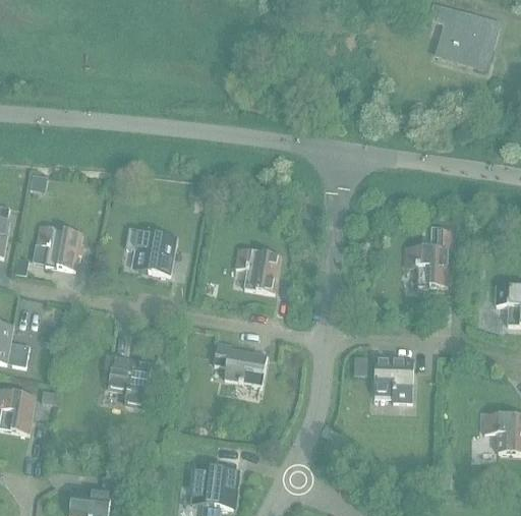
[(486,69),(499,23),(435,6),(430,19),(450,24),(446,39),(442,38),(437,56),(486,69)]
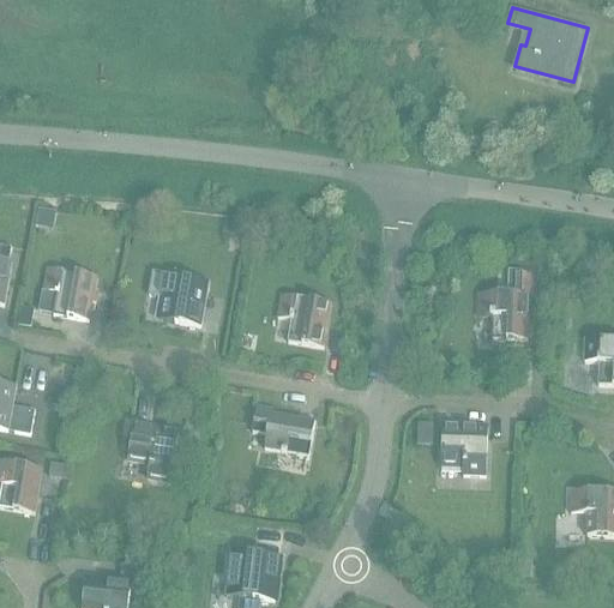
[(0,301),(4,302),(12,258),(8,258),(11,244),(0,241),(0,301)]
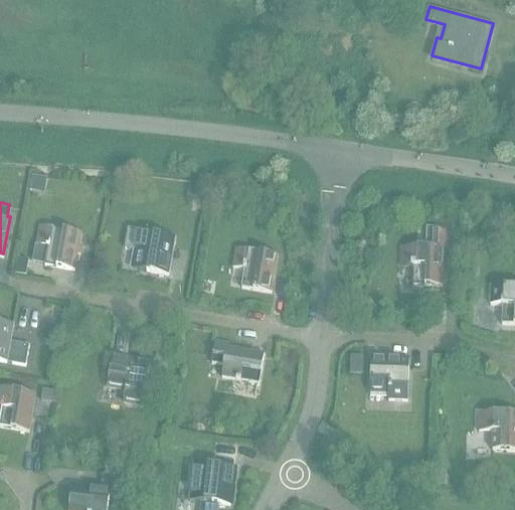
[(73,267),(80,229),(39,221),(35,240),(47,242),(44,262),(73,267)]
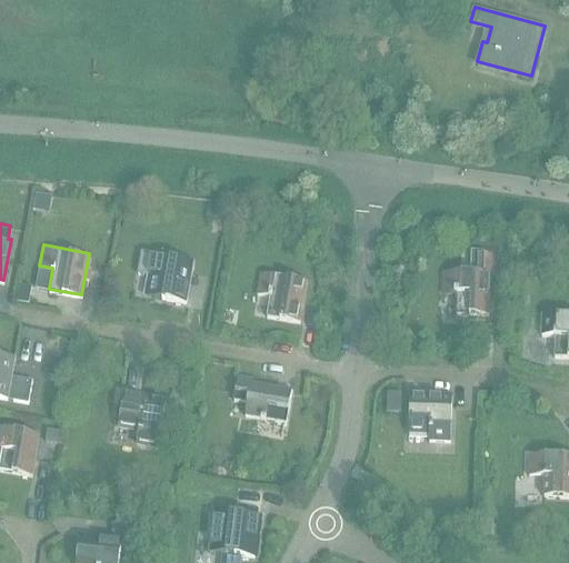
[(141,249),(137,270),(148,272),(145,292),(186,300),(192,258),(141,249)]
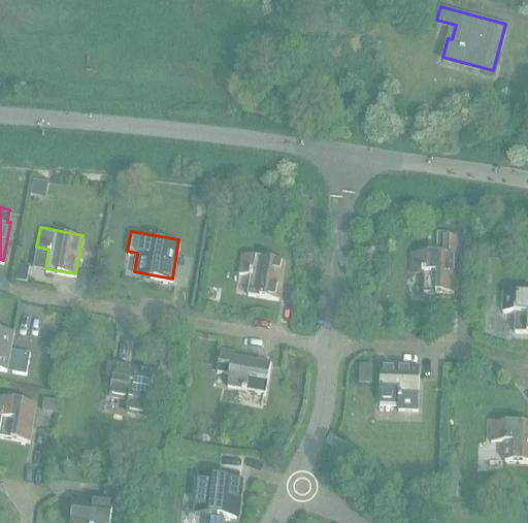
[(454,290),(455,251),(411,250),(410,269),(423,269),(423,289),(454,290)]
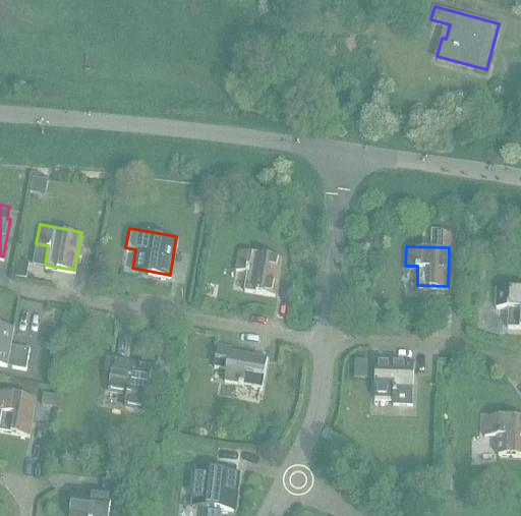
[(274,293),(281,254),(238,247),(235,267),(247,269),(244,287),(274,293)]
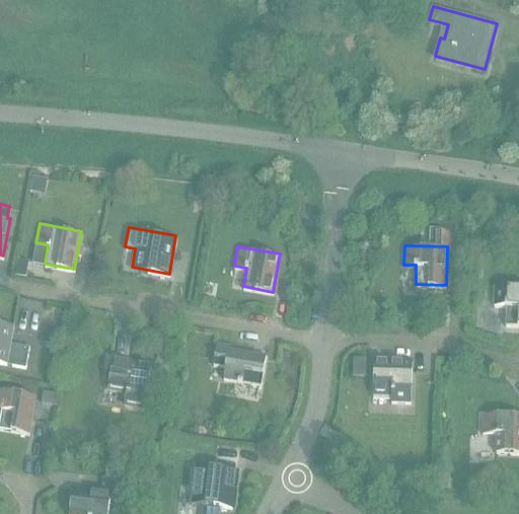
[(518,323),(518,285),(495,284),(494,303),(506,304),(505,323),(518,323)]
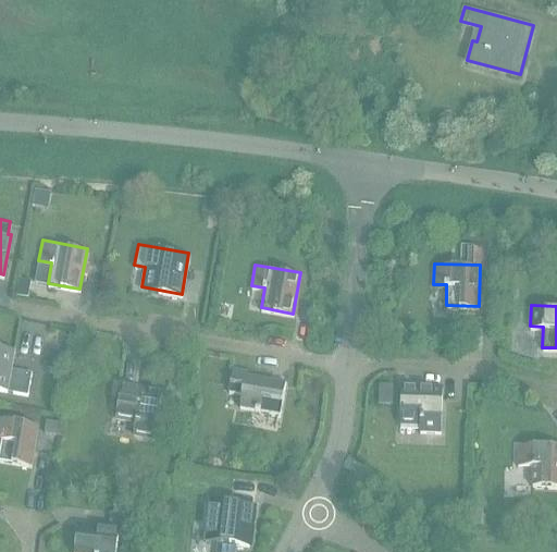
[(0,387),(27,392),(32,369),(11,366),(14,347),(0,345),(0,387)]
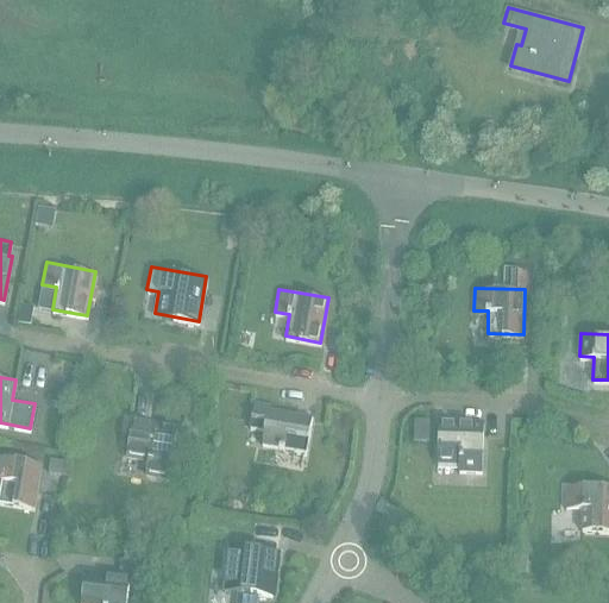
[(306,450),(312,415),(268,407),(269,402),(255,400),(250,426),(264,428),(262,443),(306,450)]
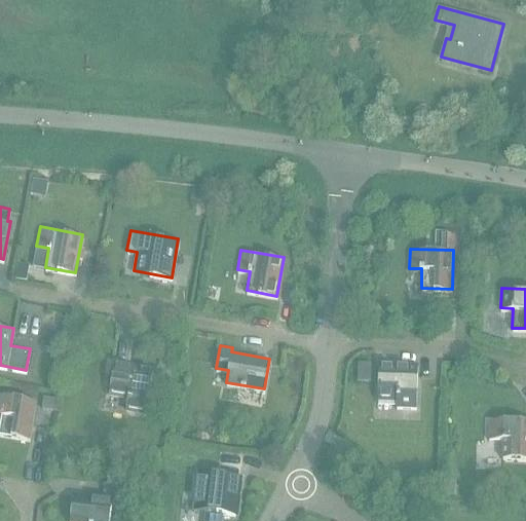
[(145,410),(153,368),(114,361),(109,391),(128,395),(125,407),(145,410)]
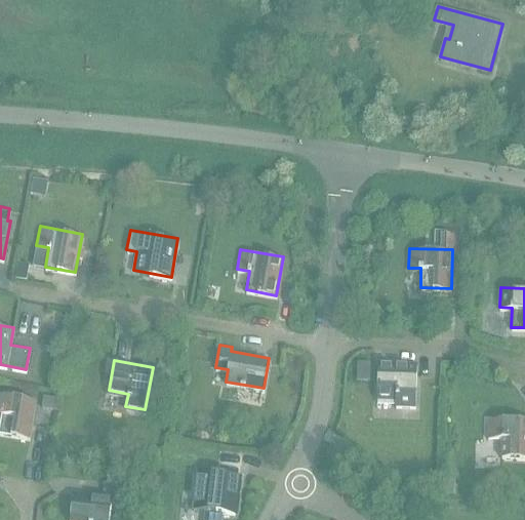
[(415,405),(416,362),(377,360),(376,391),(396,392),(395,404),(415,405)]
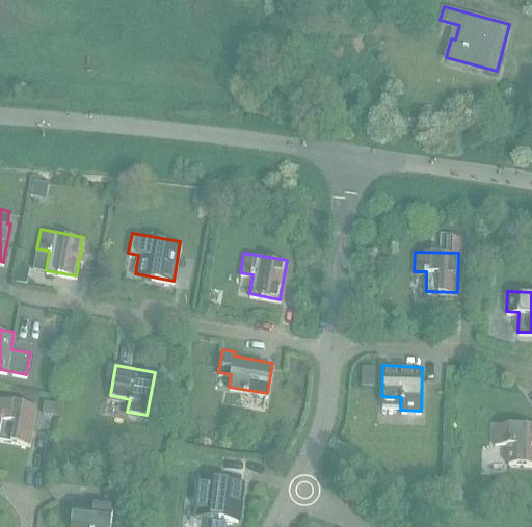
[(35,403),(0,397),(0,417),(2,418),(0,428),(0,437),(29,443),(35,403)]
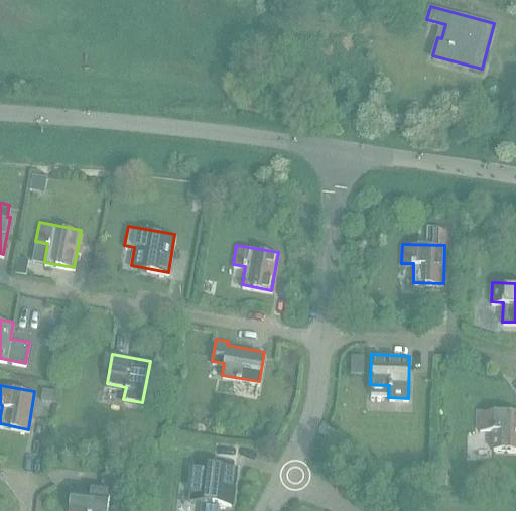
[(515,449),(515,410),(480,409),(479,429),(493,429),(493,449),(515,449)]
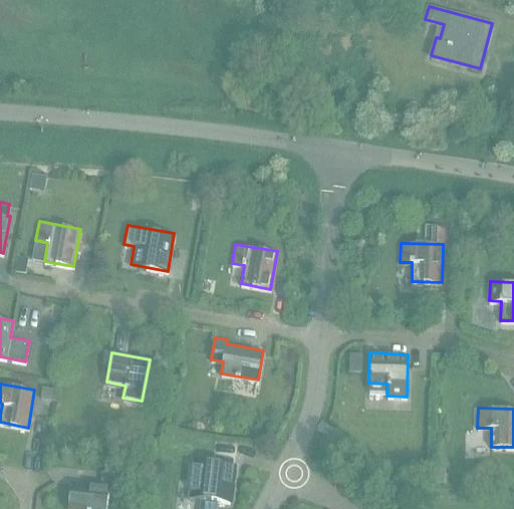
[(230,501),(234,463),(192,458),(190,477),(202,479),(200,497),(230,501)]
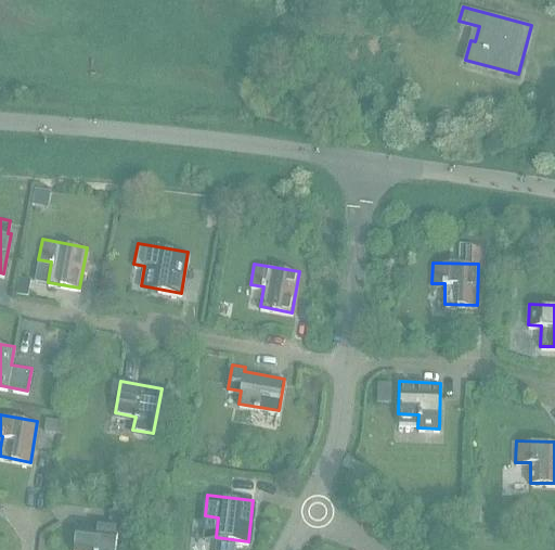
[(115,549),(118,524),(131,526),(133,510),(110,507),(107,523),(77,519),(73,549),(115,549)]
